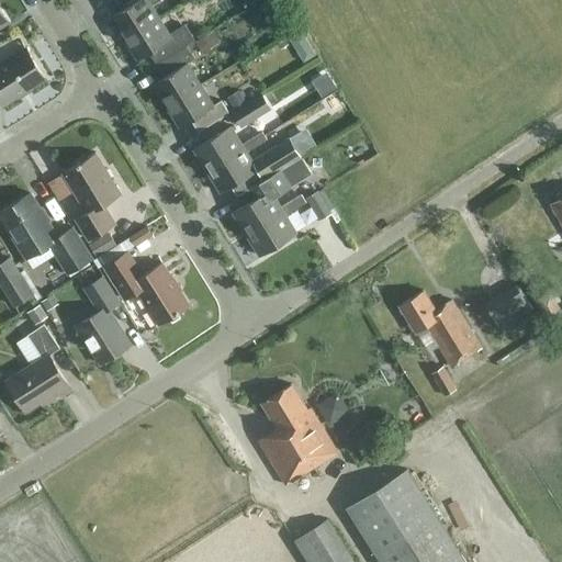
[(115,0),(122,11),(111,18),(124,38),(158,18),(152,6),(160,0),(115,0)]
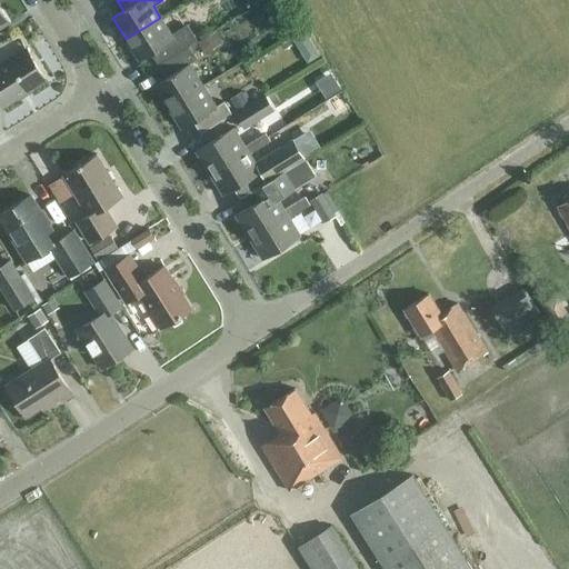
[(271,0),(263,5),(269,13),(278,9),(272,0),(271,0)]
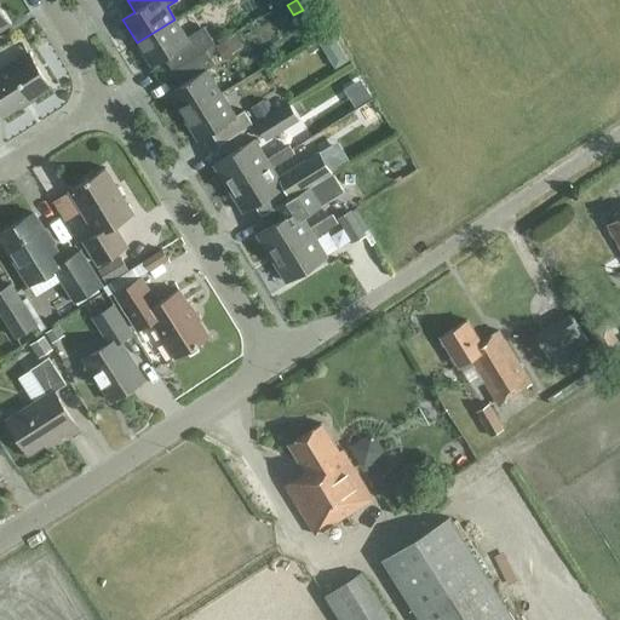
[(185,36),(174,19),(137,42),(151,67),(164,58),(172,72),(206,51),(213,46),(201,27),(185,36)]
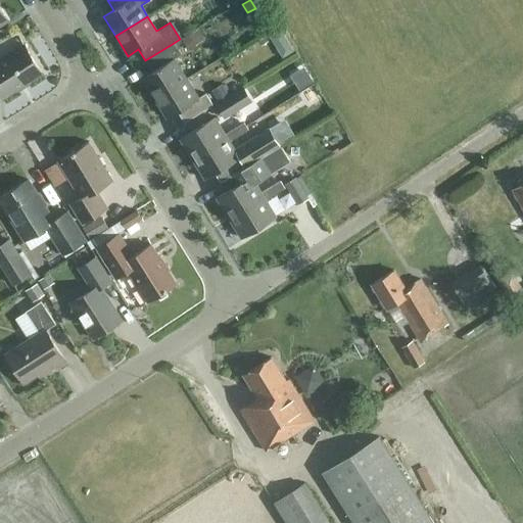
[(152,72),(142,79),(154,98),(186,79),(174,58),(181,54),(174,43),(145,60),(152,72)]
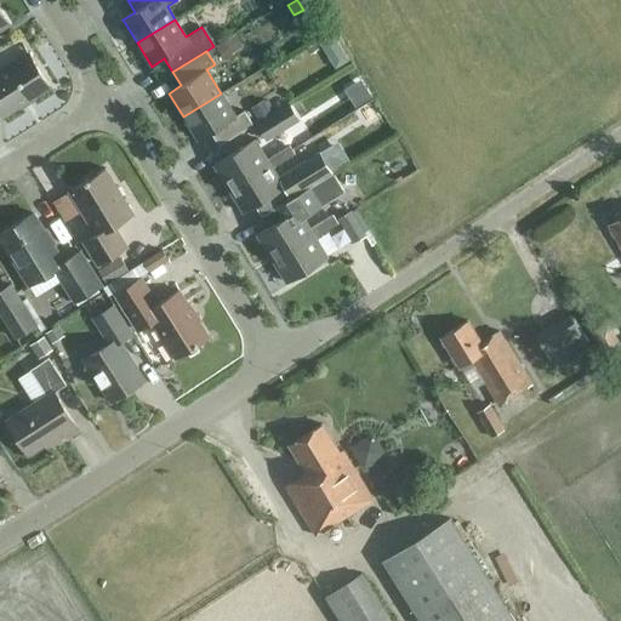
[(50,87),(29,55),(0,72),(0,112),(4,118),(50,87)]
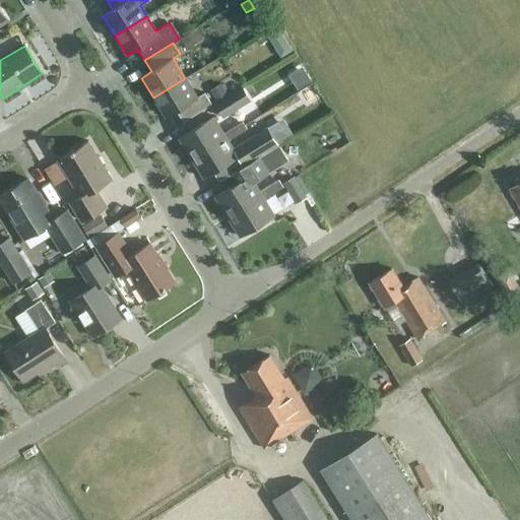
[(185,78),(153,98),(166,118),(176,112),(183,122),(211,105),(204,92),(197,96),(185,78)]
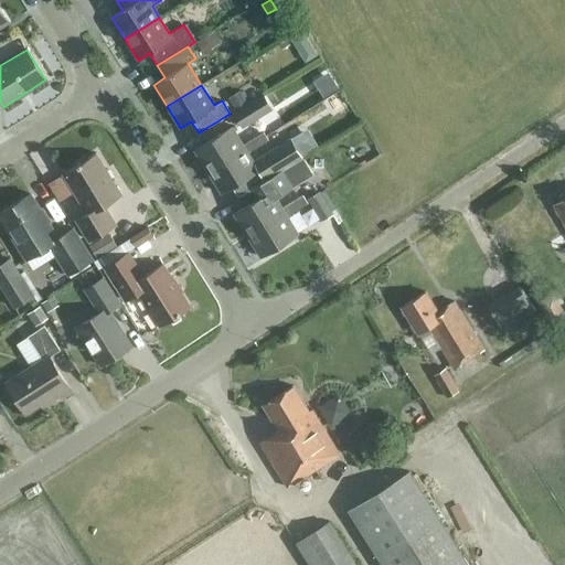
[(241,91),(227,98),(234,110),(247,102),(241,91)]
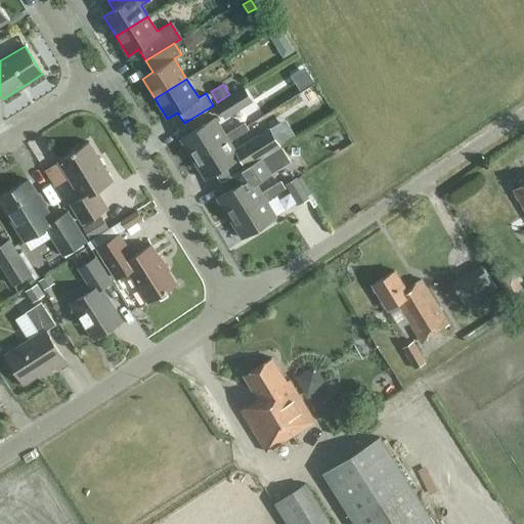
[(224,120),(253,102),(244,86),(229,94),(217,102),(215,103),(224,120)]
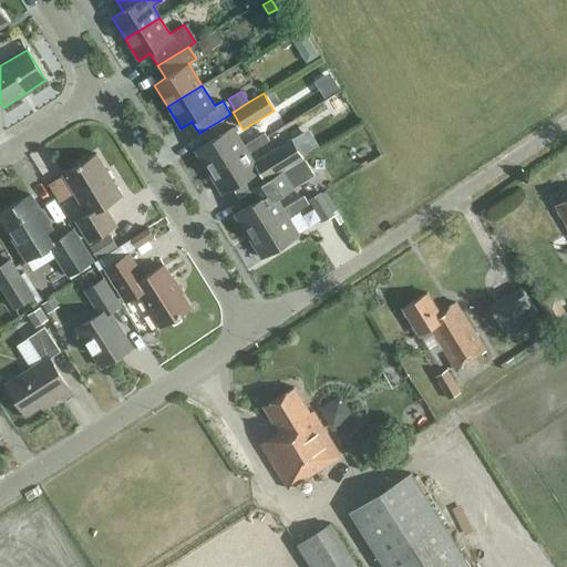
[(246,150),(244,145),(233,127),(195,151),(208,173),(246,150)]
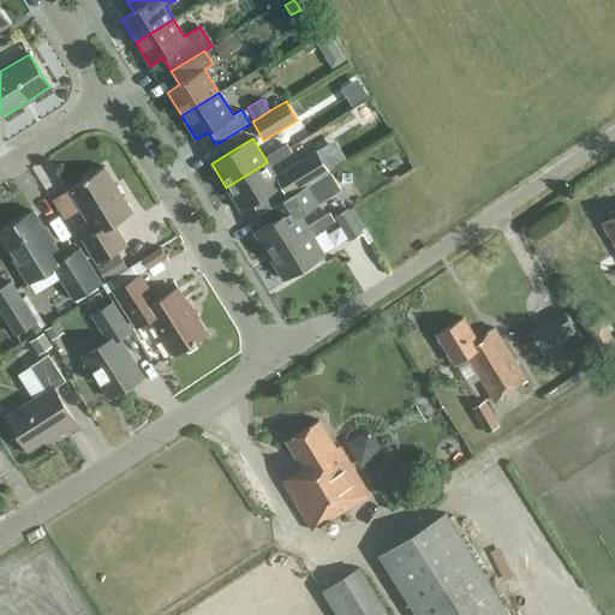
[(275,150),(264,157),(267,162),(226,187),(240,210),(251,204),(257,215),(346,160),(334,139),(275,175),(269,166),(292,151),(286,143),(275,150)]
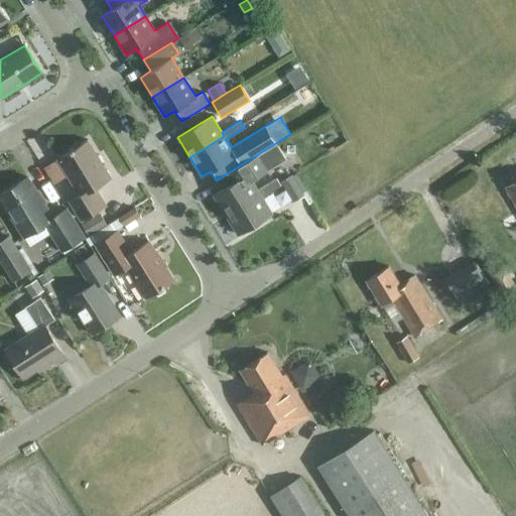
[(81,145),(58,159),(42,169),(52,184),(68,174),(81,195),(71,202),(82,220),(105,206),(94,187),(110,178),(92,148),(93,147),(88,140),(80,145),(81,145)]
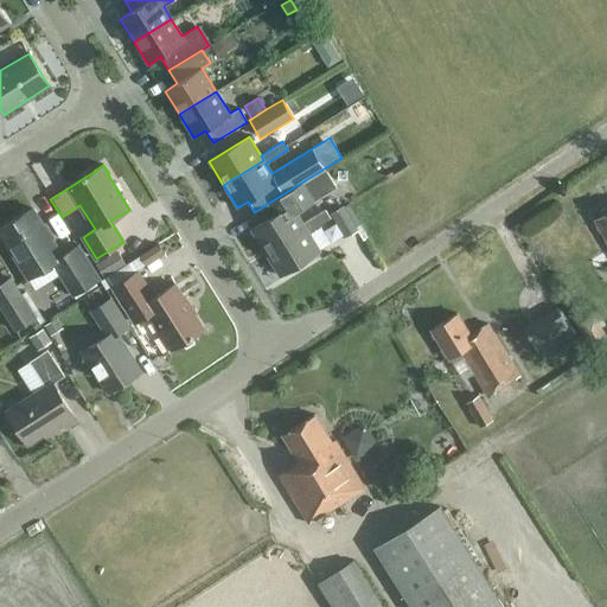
[(267,221),(251,230),(266,253),(306,228),(304,224),(296,212),(333,190),(321,171),(254,212),(255,212),(260,210),(267,221)]
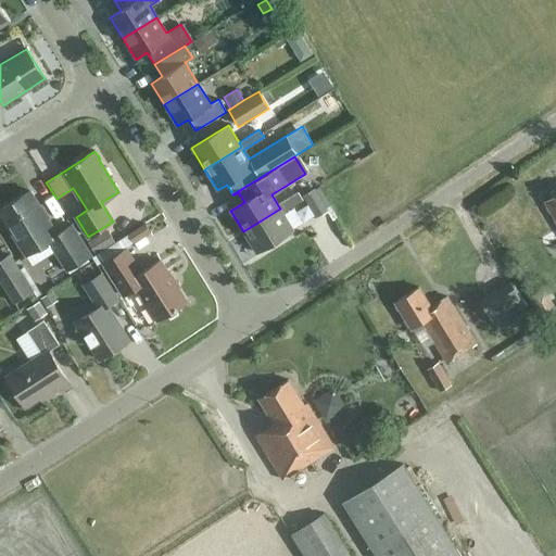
[(314,188),(308,191),(301,197),(315,218),(328,211),(314,188)]
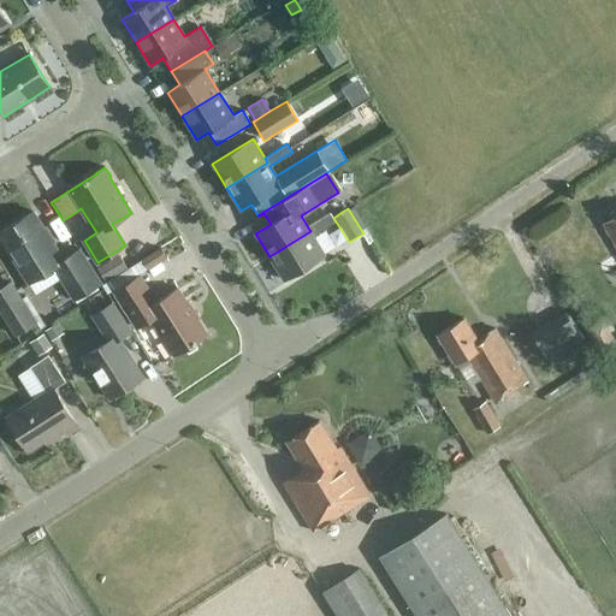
[(81,252),(64,261),(34,212),(0,232),(0,236),(29,283),(55,267),(76,300),(101,284),(81,252)]
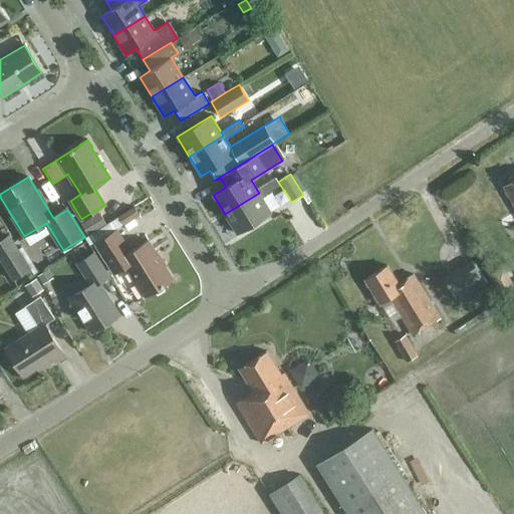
[(259,193),(225,214),(237,234),(271,213),(261,197),(280,185),(275,178),(257,190),(259,193)]
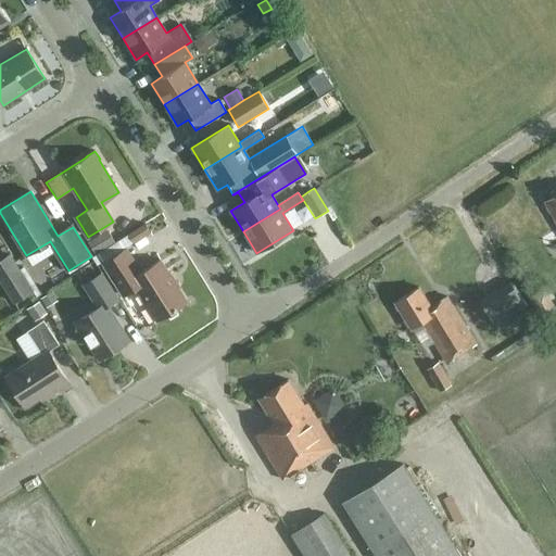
[(555,194),(544,202),(555,222),(555,194)]
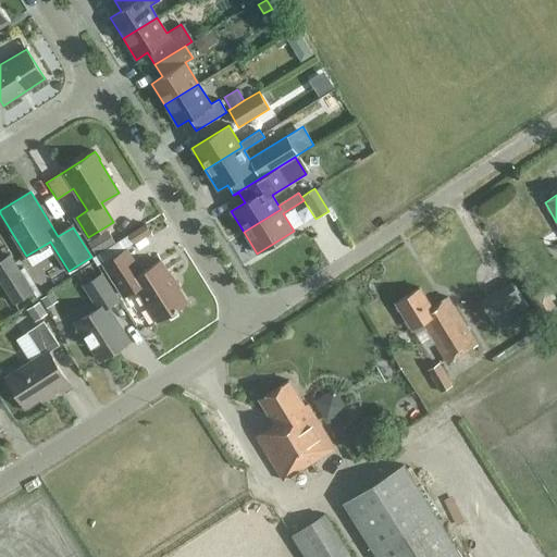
[(87,243),(94,255),(113,243),(107,231),(87,243)]
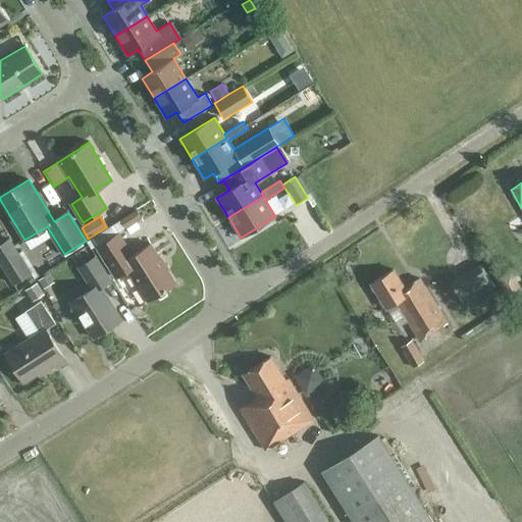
[(175,283),(151,244),(133,256),(118,233),(96,248),(115,277),(127,270),(147,302),(175,283)]
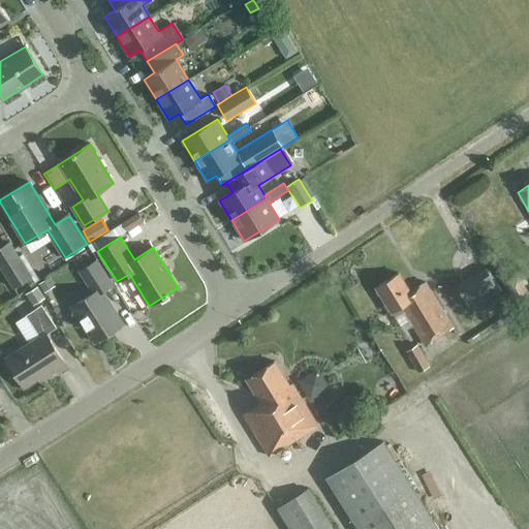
[(9,243),(0,248),(0,270),(11,289),(25,281),(29,287),(35,283),(34,283),(38,280),(22,254),(18,257),(9,243)]
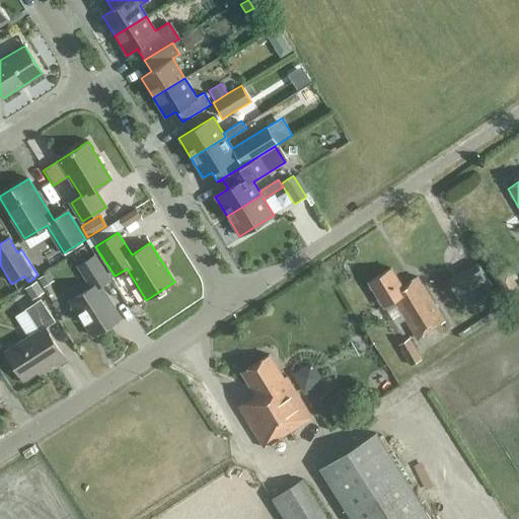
[(92,336),(121,318),(100,286),(109,280),(93,255),(77,266),(90,287),(70,300),(92,336)]
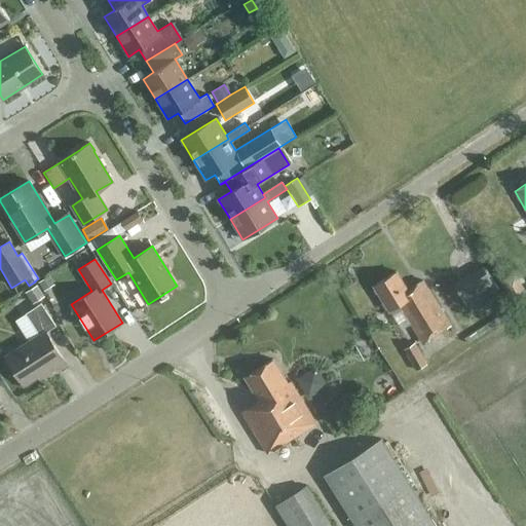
[(466,308),(484,298),(496,291),(482,266),(452,284),(466,308)]
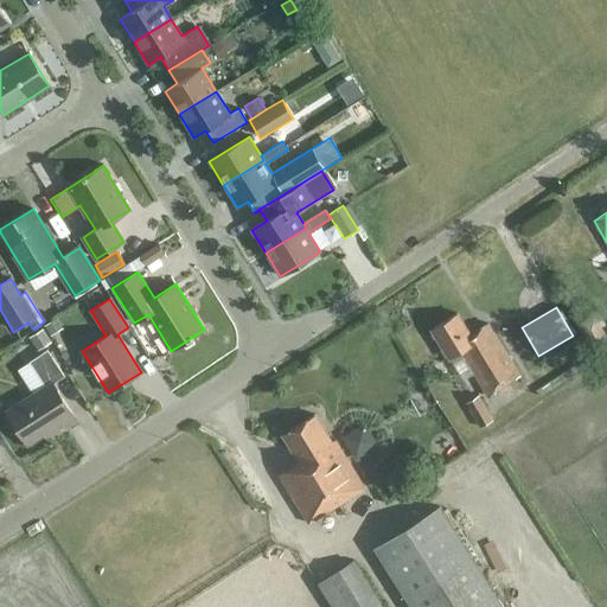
[(457,314),(430,330),(449,360),(461,353),(487,396),(519,377),(487,325),(471,336),(457,314)]
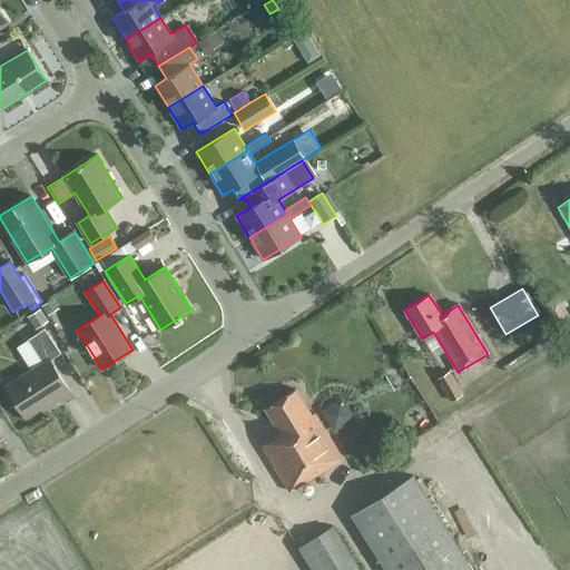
[(569,330),(569,316),(558,296),(541,306),(560,336),(569,330)]
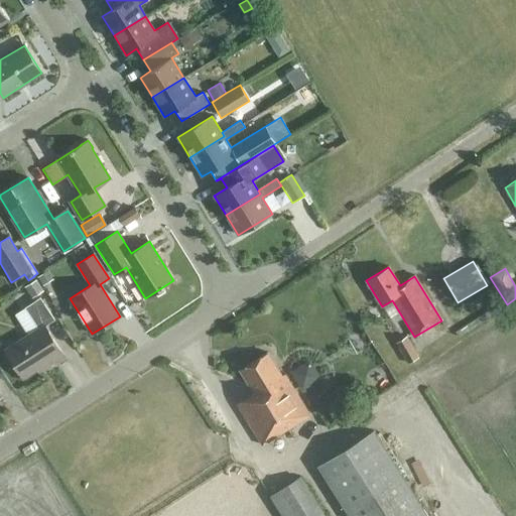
[(23,287),(30,298),(42,291),(35,279),(23,287)]
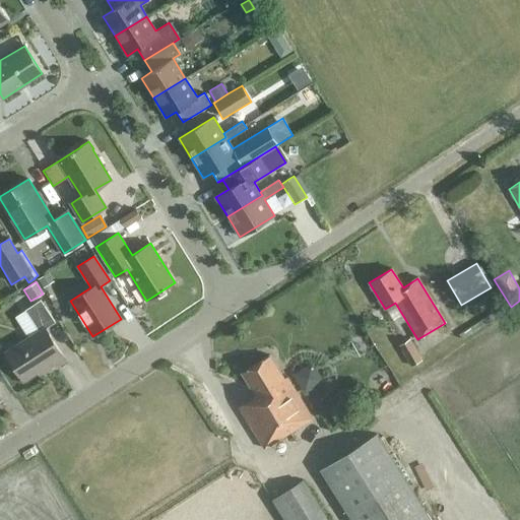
[(478,295),(461,305),(464,310),(481,300),(478,295)]
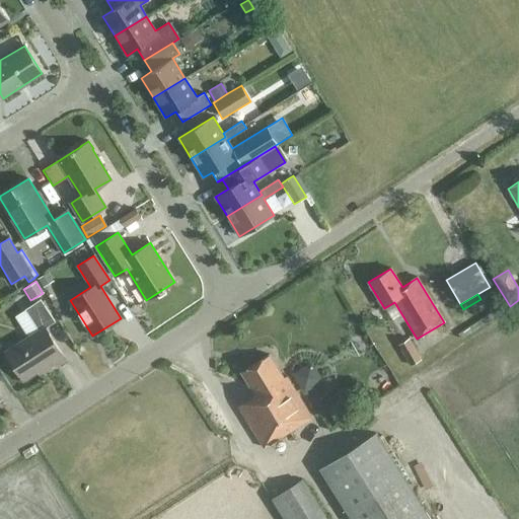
[(39,373),(64,357),(45,327),(55,321),(41,299),(25,309),(39,329),(5,352),(23,379),(36,371),(39,373)]
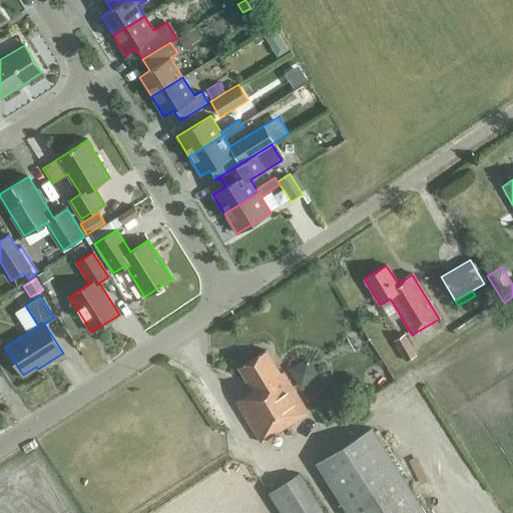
[(393,342),(405,363),(417,356),(405,335),(393,342)]
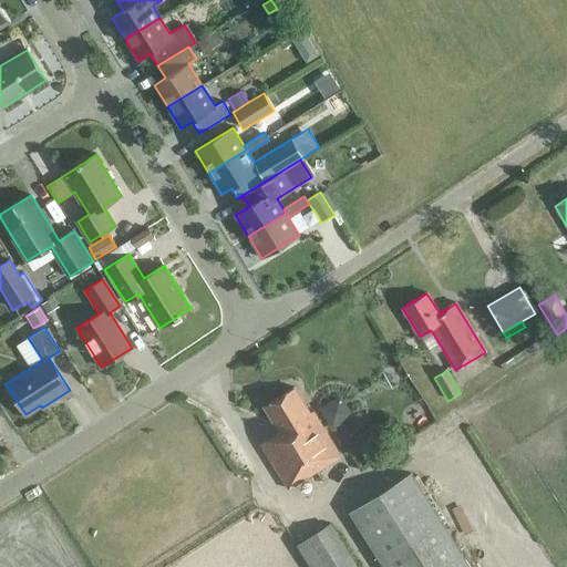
[(310,413),(294,388),(264,406),(279,432),(260,444),(288,490),(341,456),(313,411),(310,413)]
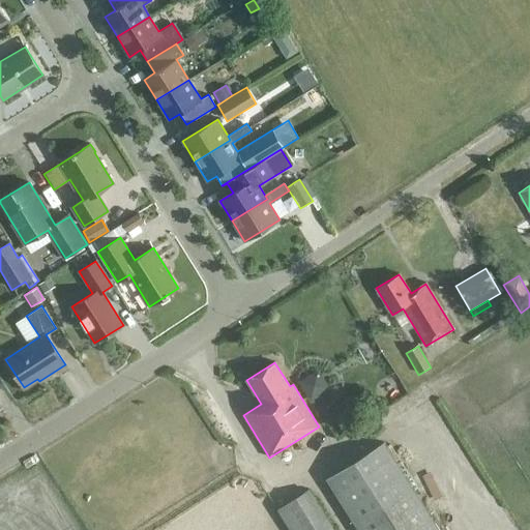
[(438,529),(384,443),(326,478),(358,529),(438,529)]
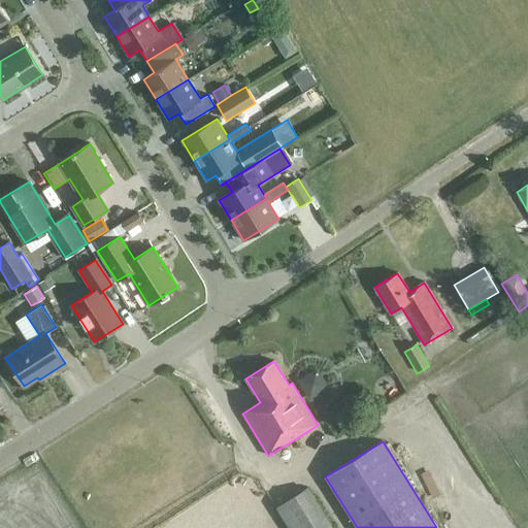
[(331,527),(307,489),(276,507),(289,527),(331,527)]
